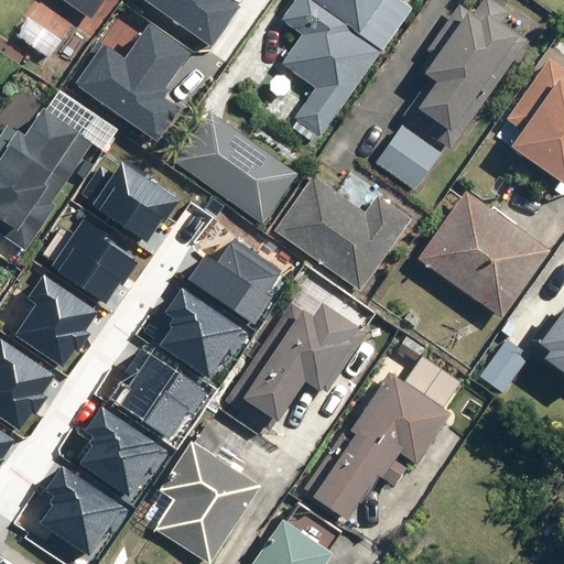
[(63,0),(95,22),(110,0),(63,0)]
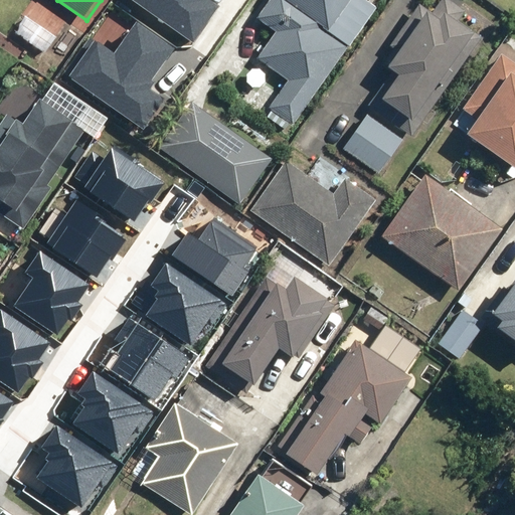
[(130,0),(192,42),(217,6),(209,0),(208,0),(130,0)]
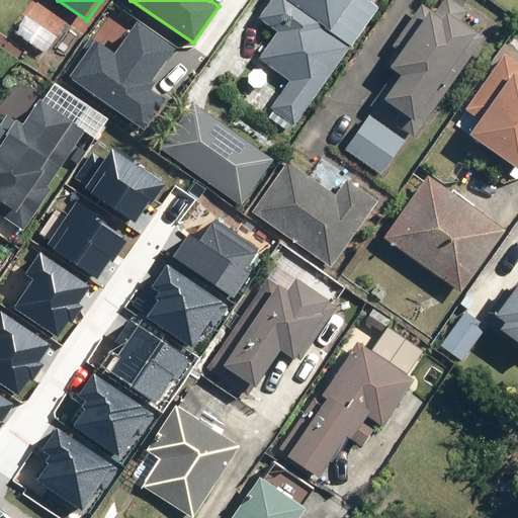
[(296,125),(354,45),(333,29),(354,0),(273,0),(261,17),(279,29),(259,58),(291,81),(272,107),(296,125)]
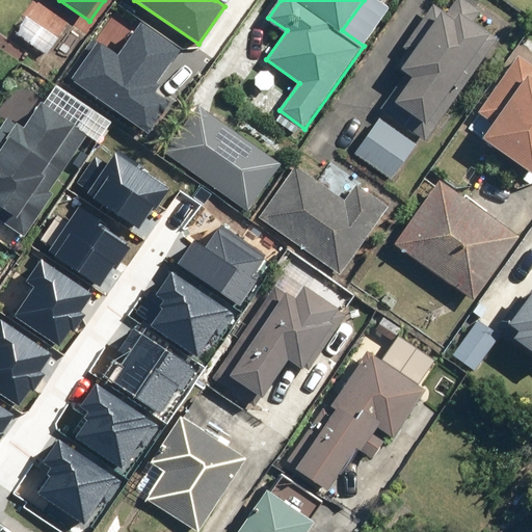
[(428,142),(472,78),(468,75),(482,53),(486,56),(499,37),(449,4),(404,71),(416,78),(405,94),(400,89),(384,112),(428,142)]
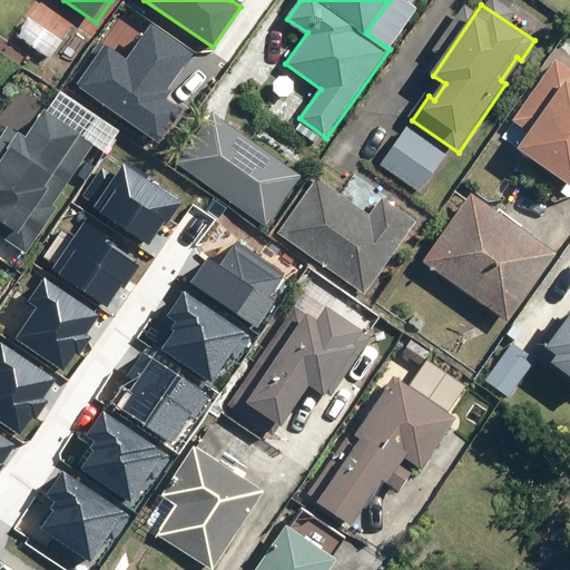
[(65,42),(30,18),(18,35),(53,59),(65,42)]
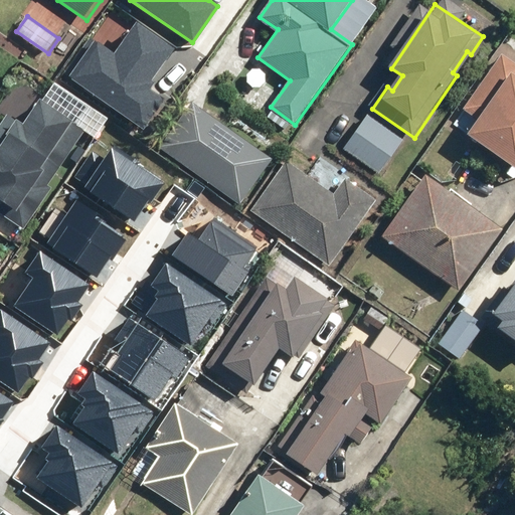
[(90,36),(63,73),(143,129),(163,100),(149,90),(154,82),(151,80),(174,48),(135,21),(113,52),(90,36)]
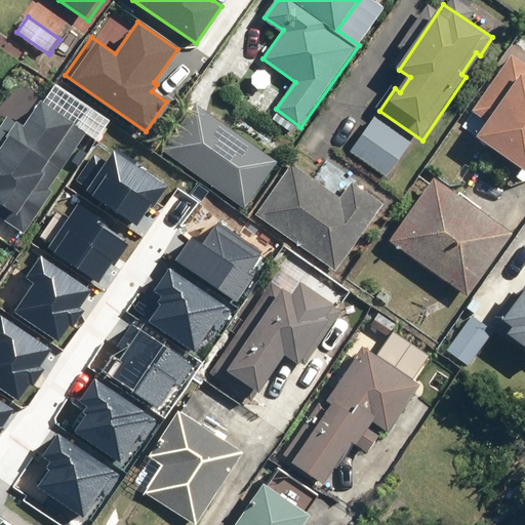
[(524,71),(509,61),(472,115),(489,127),(481,139),(524,169),(524,71)]
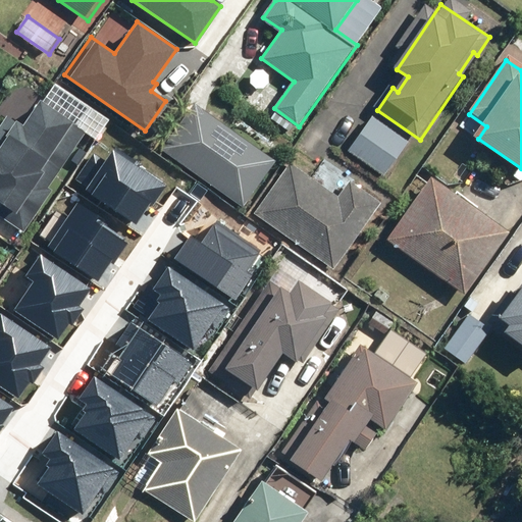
[(0,203),(7,208),(1,218),(27,235),(90,135),(76,126),(80,122),(45,100),(27,129),(2,113),(0,115),(0,203)]
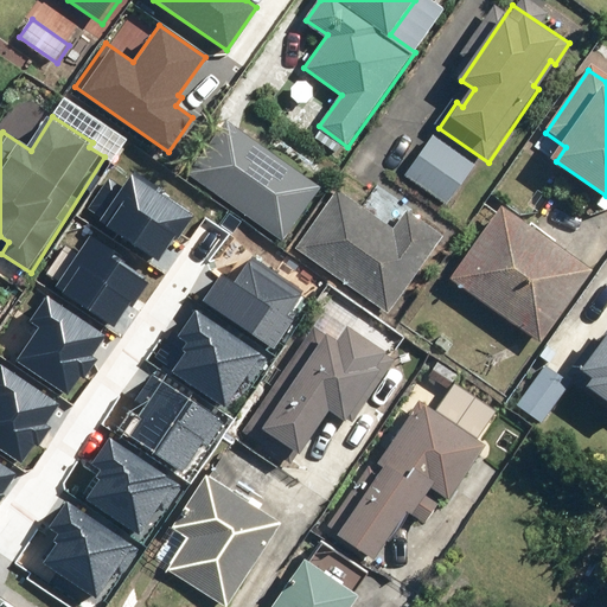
[(232,122),(193,178),(283,242),(323,186),(232,122)]
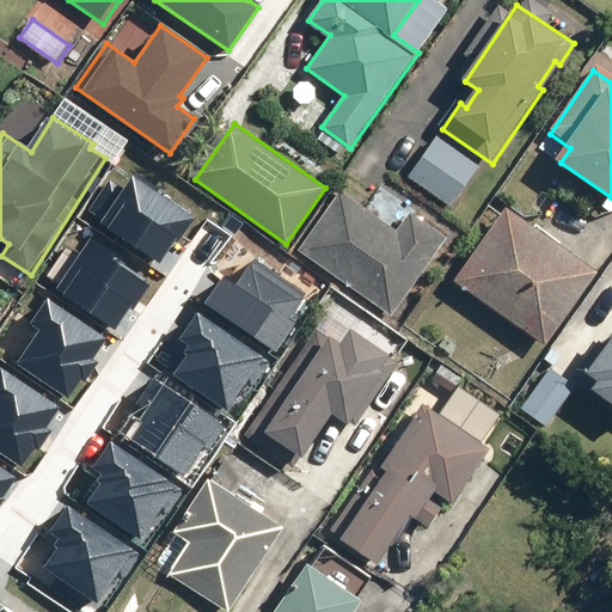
[(438,135),(408,178),(453,210),(483,167),(438,135)]
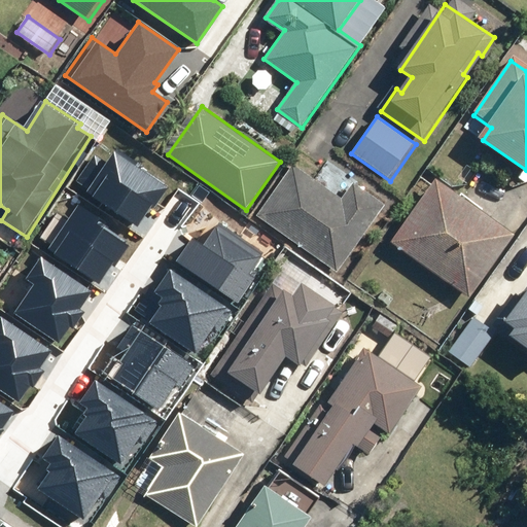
[(94,153),(76,181),(86,188),(85,191),(137,225),(151,204),(155,206),(168,187),(135,166),(137,163),(115,148),(106,162),(94,153)]
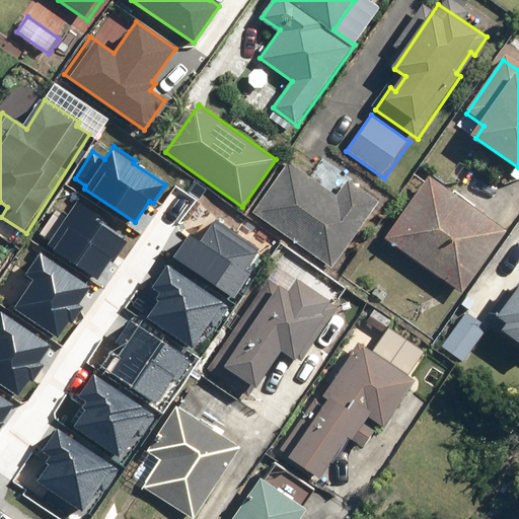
[(305,171),(291,161),(254,211),(331,269),(382,202),(318,154),(305,171)]
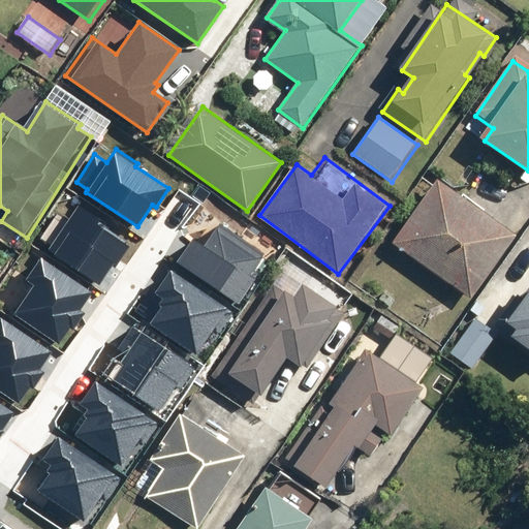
[(436,181),(393,245),(474,300),(518,236),(436,181)]
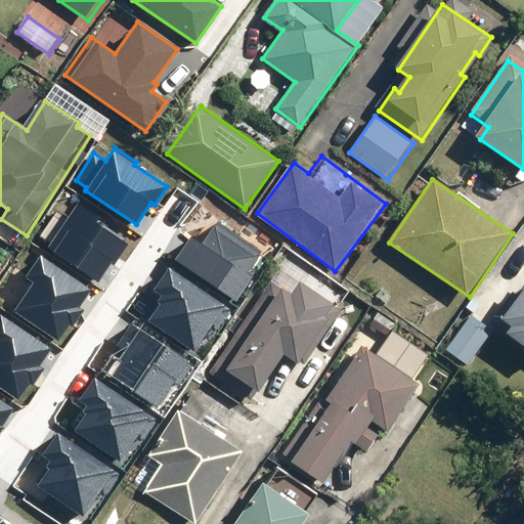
[(78,203),(46,248),(98,282),(112,263),(115,265),(129,245),(116,235),(120,230),(78,203)]
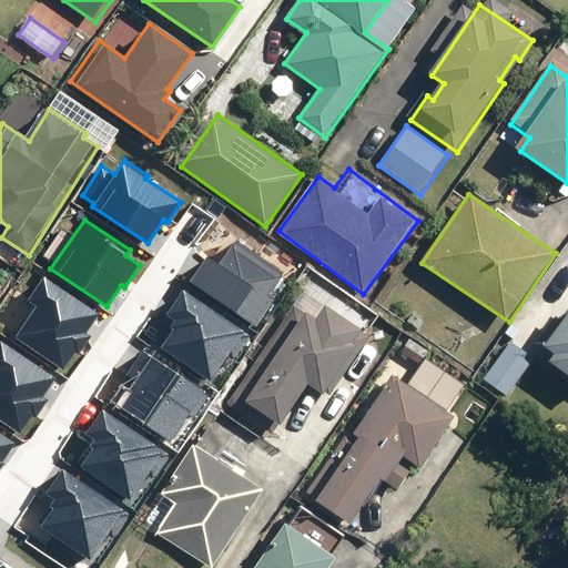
[(208,256),(190,281),(256,327),(275,300),(269,295),(284,273),(236,240),(219,264),(208,256)]
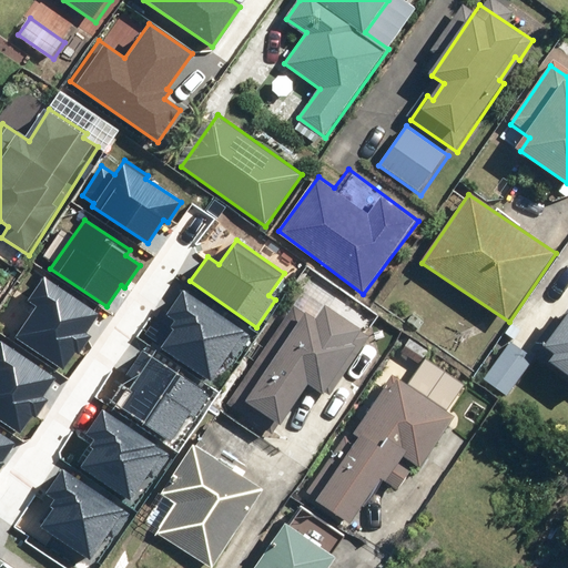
[(37,306),(14,338),(63,371),(75,353),(78,355),(90,336),(87,334),(100,313),(44,275),(28,300),(37,306)]
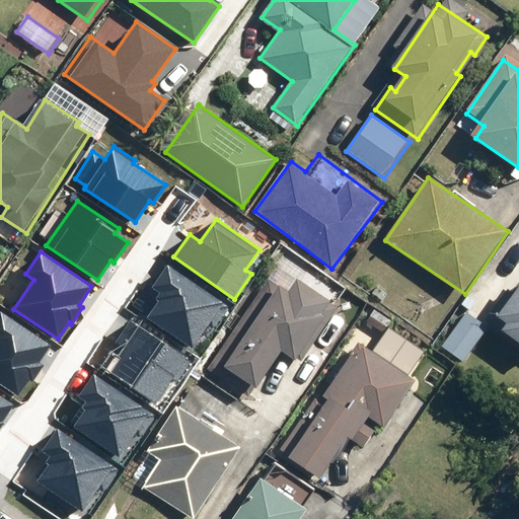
[(213,368),(255,395),(285,350),(304,362),(344,300),(281,261),(213,368)]
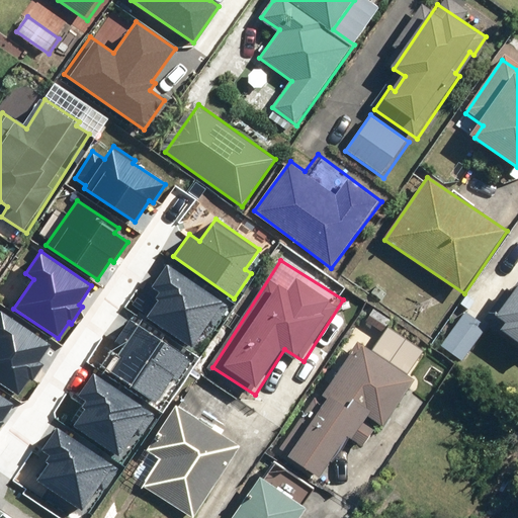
[(229,306),(167,264),(152,287),(159,292),(155,297),(158,300),(146,318),(192,349),(204,331),(209,335),(229,306)]
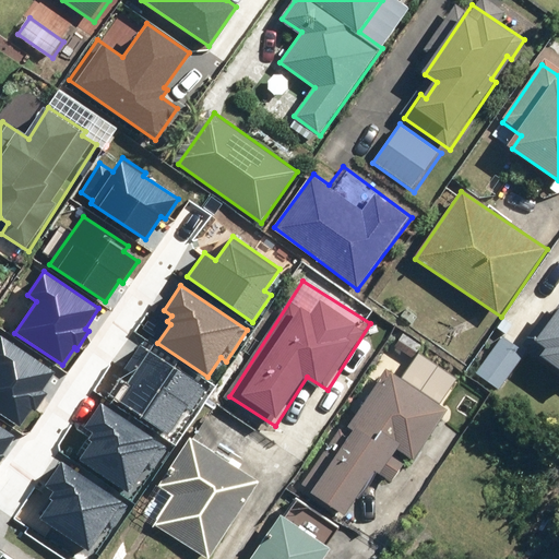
[(558,368),(558,297),(525,345),(558,368)]
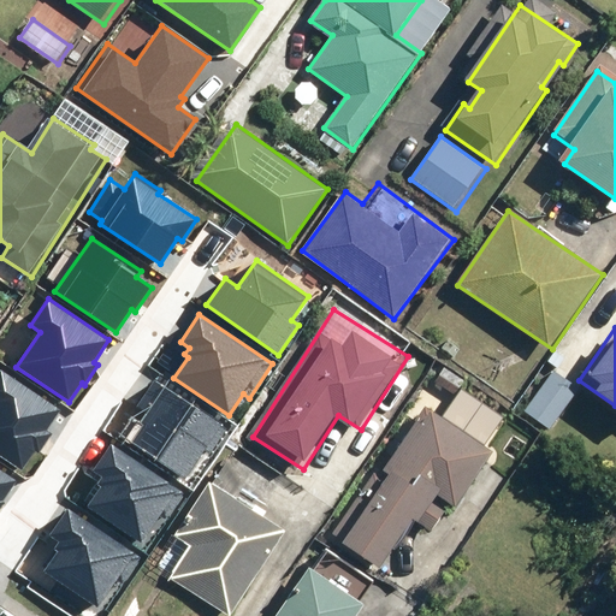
[(0,456),(21,471),(35,451),(37,452),(51,433),(46,430),(60,409),(0,368),(0,456)]
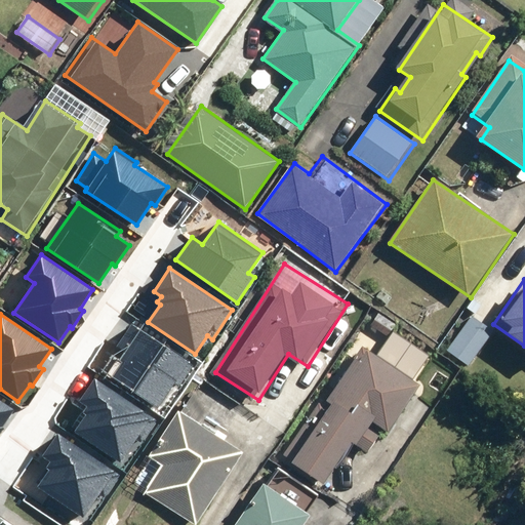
[(471,368),(495,334),(474,319),(449,353),(471,368)]
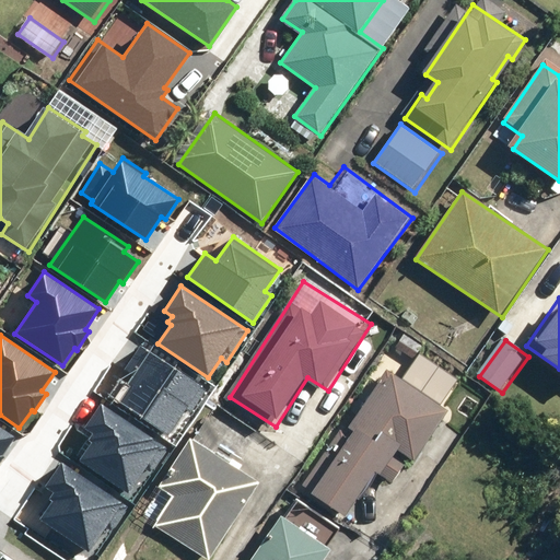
[(130,387),(119,405),(168,436),(186,409),(191,412),(208,388),(140,346),(125,370),(133,375),(127,385),(130,387)]
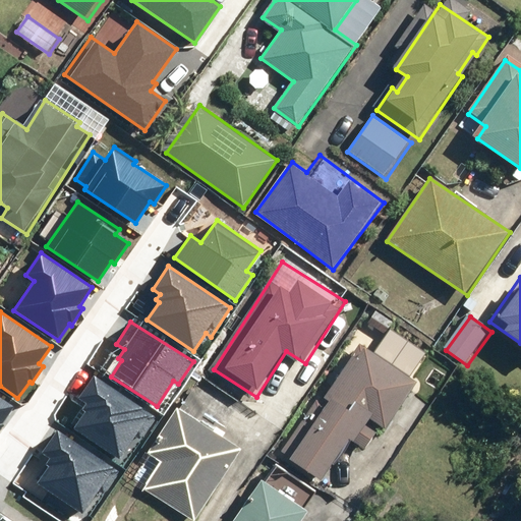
[(363,348),(319,417),(301,406),(275,447),(292,458),(290,462),(322,482),(348,442),(364,452),(382,423),(390,429),(419,385),(363,348)]
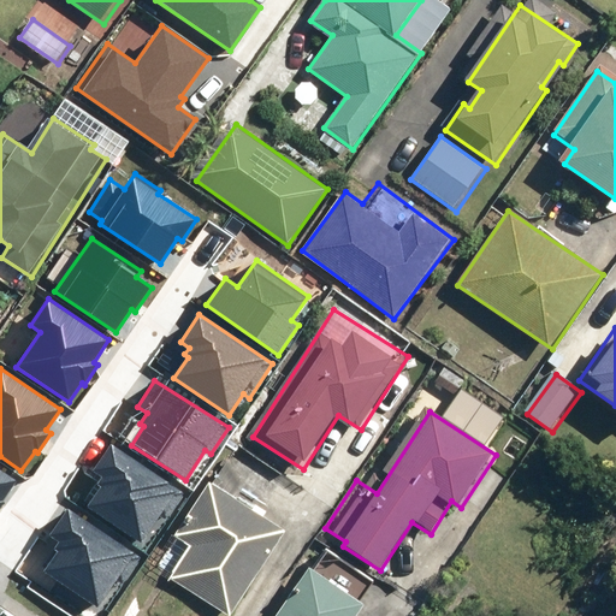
[(111,444),(93,471),(101,477),(96,484),(100,487),(87,507),(142,544),(160,516),(166,520),(184,493),(111,444)]
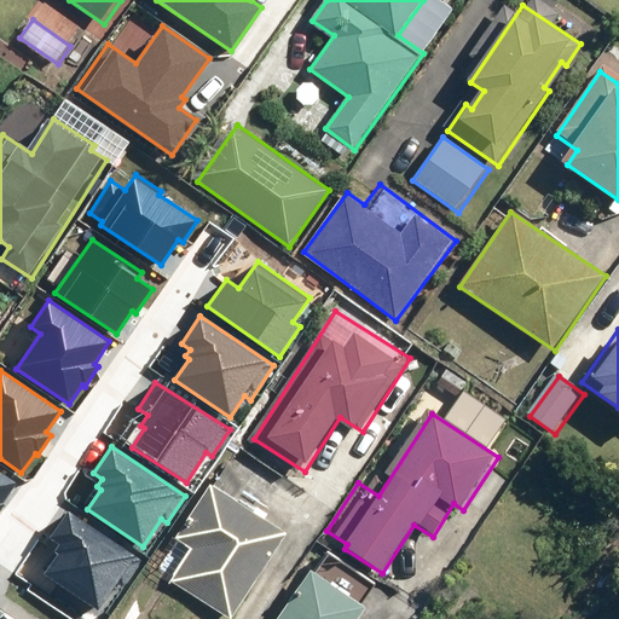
[(0,509),(4,504),(1,503),(16,481),(0,472),(0,509)]
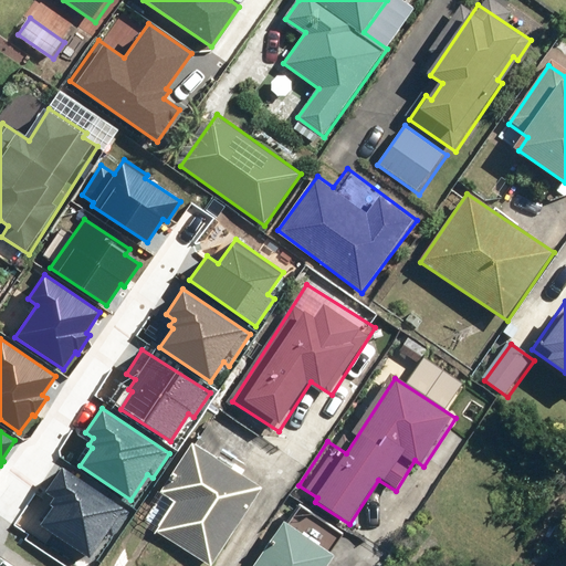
[(177,500),(157,533),(209,565),(216,565),(264,489),(194,446),(166,492),(177,500)]
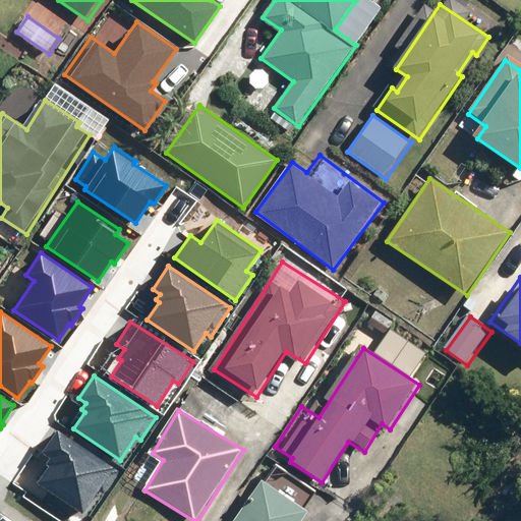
[(57,430),(42,453),(49,458),(45,465),(48,467),(37,483),(82,514),(100,489),(105,493),(119,471),(57,430)]
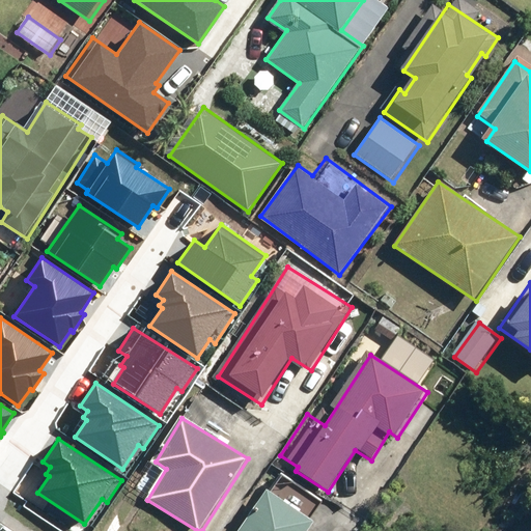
[(310,530),(317,522),(271,490),(241,530),(310,530)]
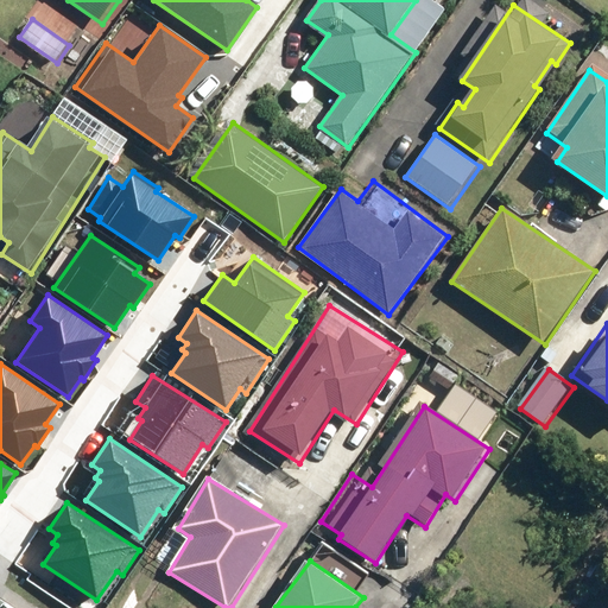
All buildings are outlined.
